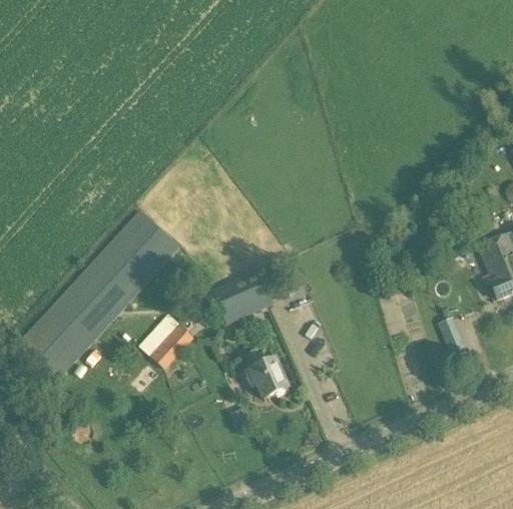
[(48,391),(180,247),(139,210),(7,354),(48,391)]
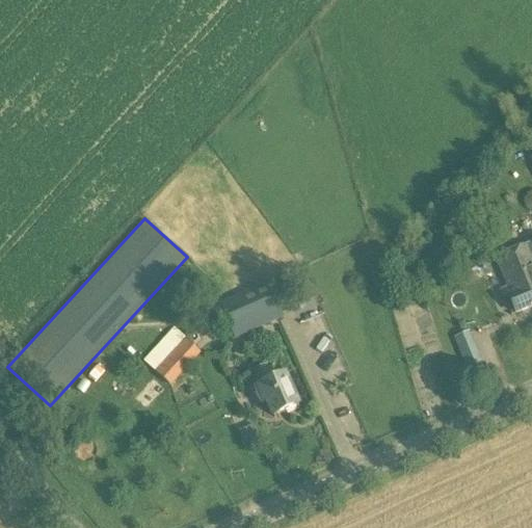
[(515,309),(531,301),(531,241),(496,257),(510,290),(508,291),(515,309)]
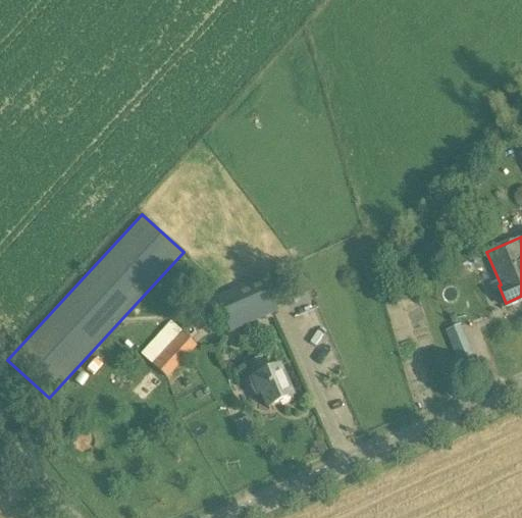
[(229,330),(278,309),(263,274),(214,296),(229,330)]
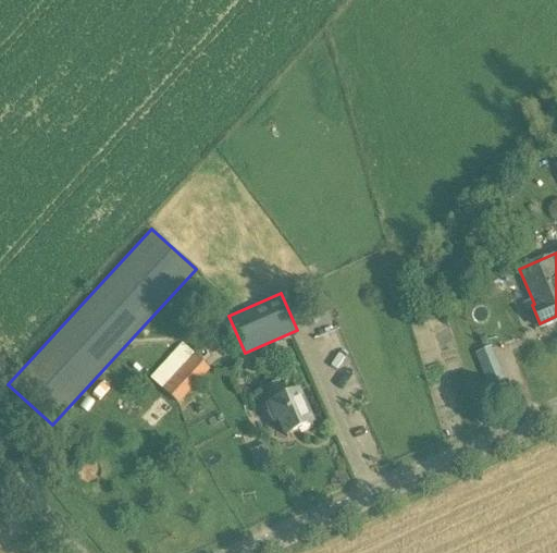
[(178,402),(210,367),(193,352),(194,351),(182,340),(150,376),(178,402)]
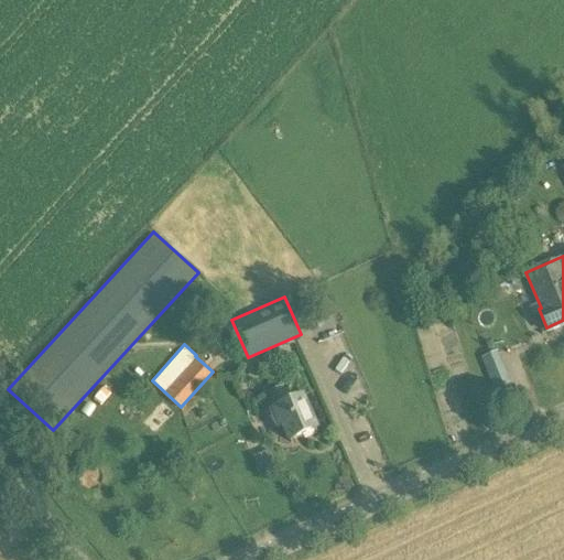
[(481,355),(488,372),(503,365),(498,350),(481,355)]
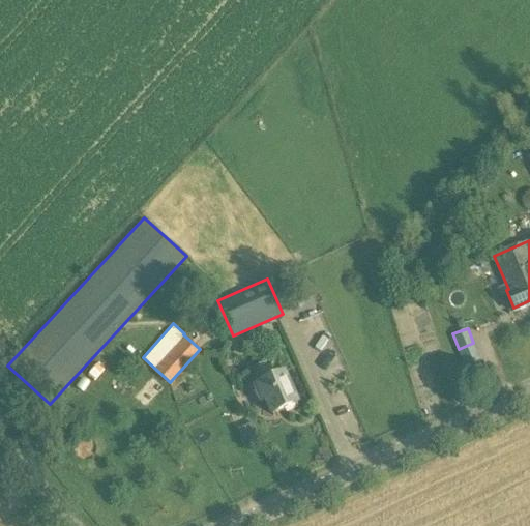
[(335,349),(334,330),(314,332),(315,350),(335,349)]
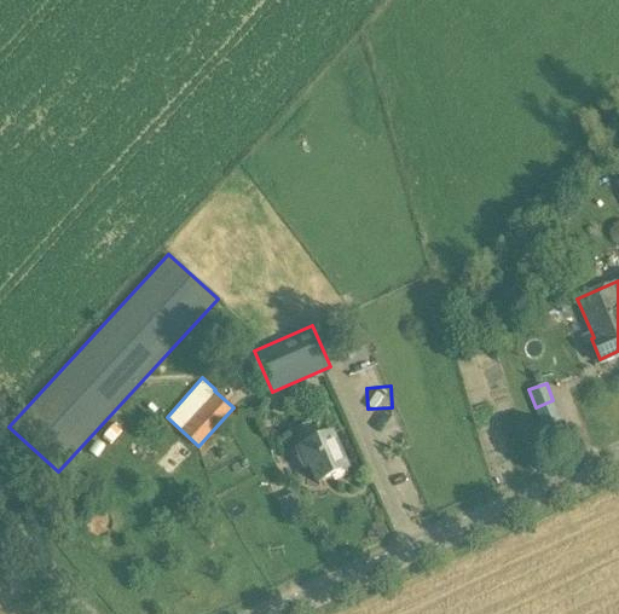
[(318,440),(310,421),(293,428),(301,447),(299,449),(306,465),(312,463),(319,481),(348,468),(333,434),(318,440)]
